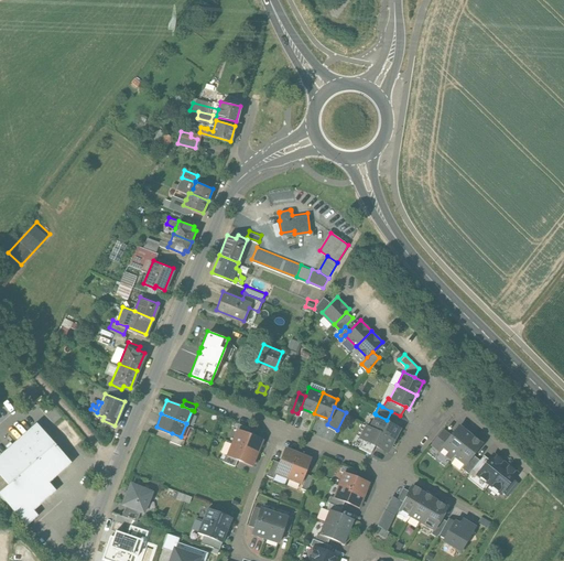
[(387,420),(376,414),(370,425),(393,438),(394,435),(394,434),(396,432),(397,432),(400,427),(387,420)]
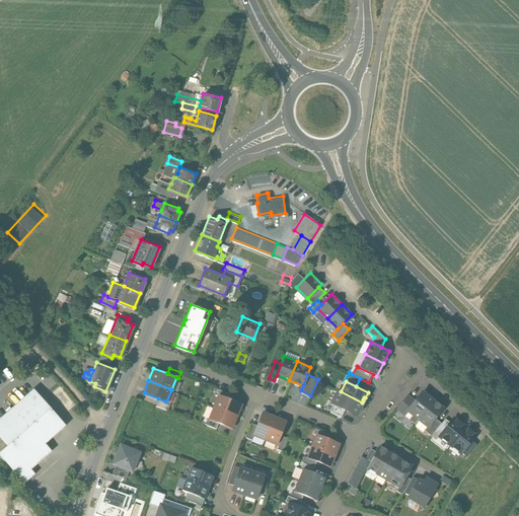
[(230,392),(219,387),(217,393),(219,394),(228,397),(230,392)]
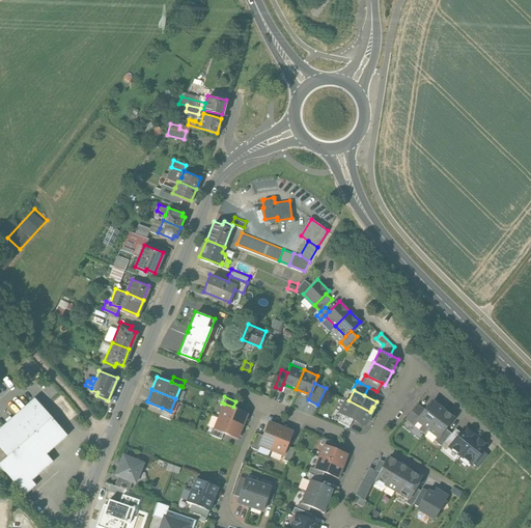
[(46,452),(65,434),(34,397),(12,416),(46,452)]
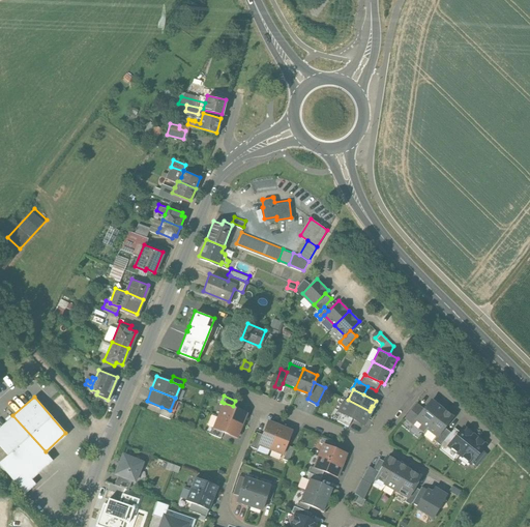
[(348,400),(344,398),(339,409),(342,411),(352,416),(364,422),(370,411),(348,400)]
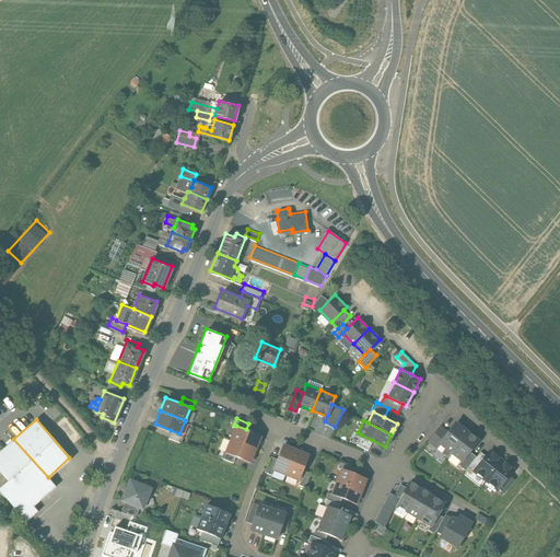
[(447,431),(440,442),(446,447),(443,451),(448,455),(452,451),(467,431),(455,421),(447,431)]
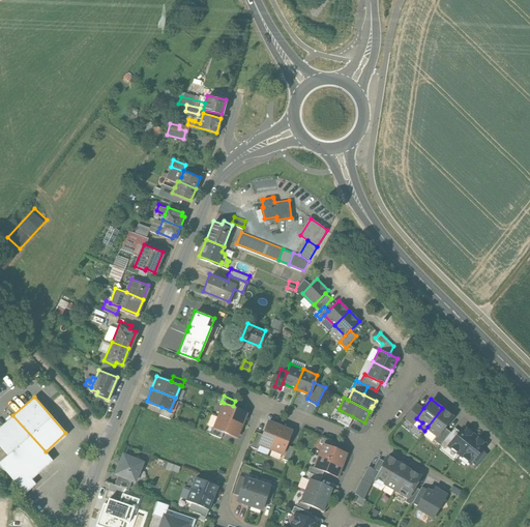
[(416,402),(406,415),(413,421),(416,418),(423,408),(416,402)]
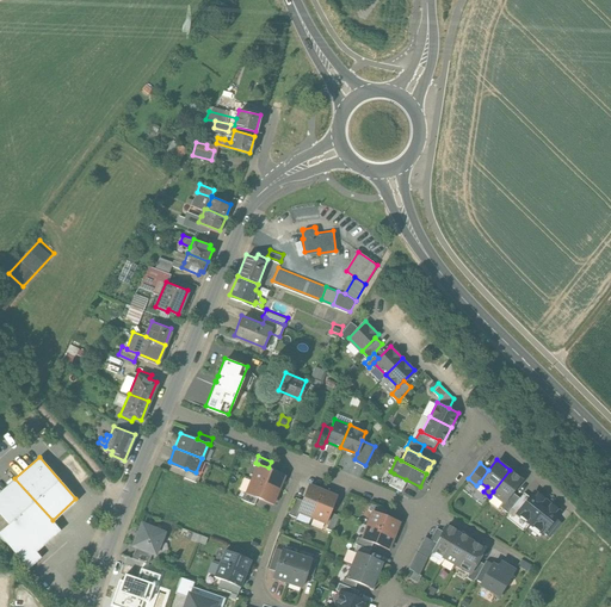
[(269,468),(258,464),(252,477),(278,488),(284,475),(269,468)]
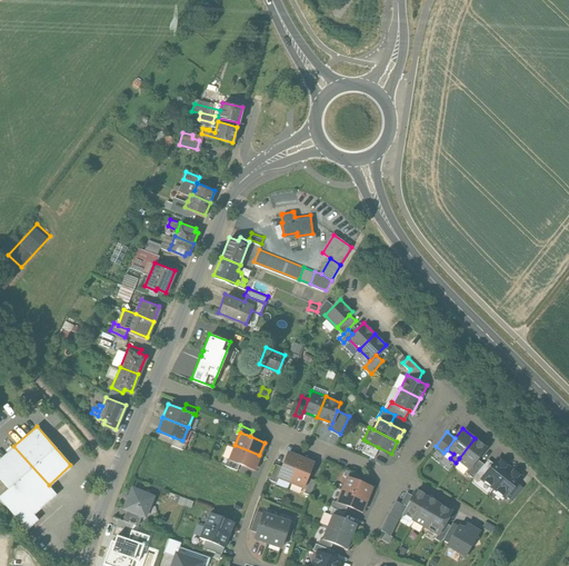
[(182,440),(173,437),(171,444),(183,448),(186,443),(182,440)]
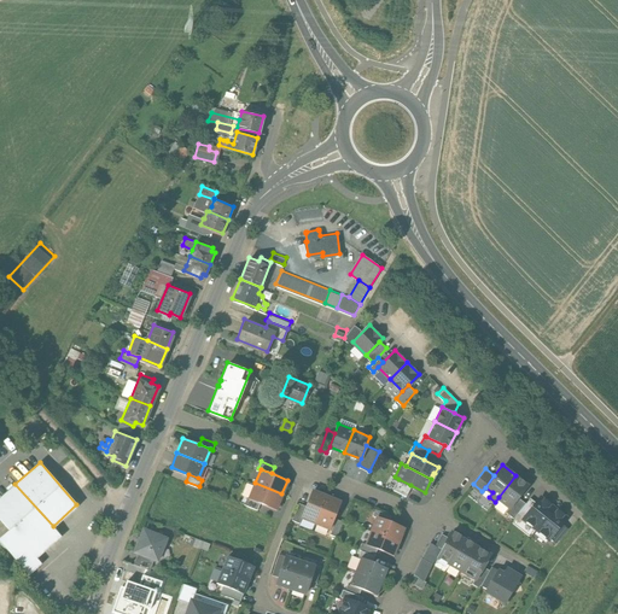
[(516,475),(499,497),(508,506),(509,507),(518,496),(526,484),(516,475)]
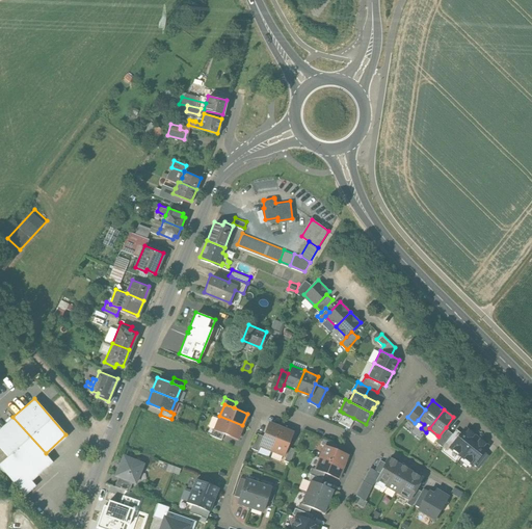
[(353,418),(343,413),(338,421),(349,426),(353,418)]
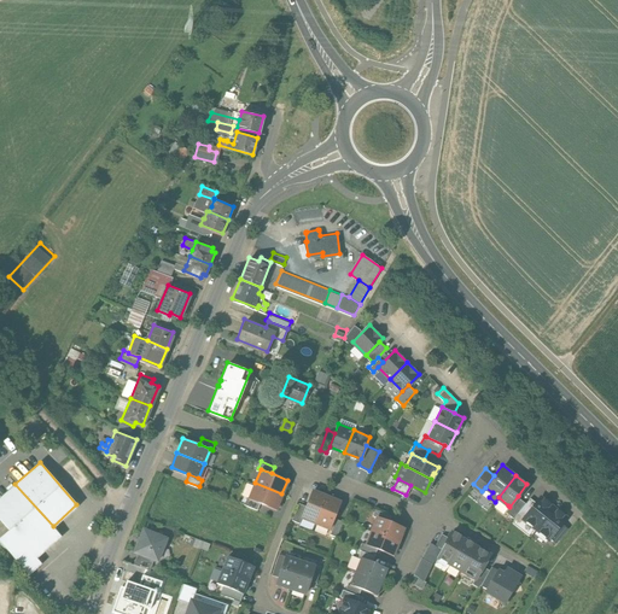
[(281,493),(255,483),(249,497),(260,501),(275,508),(281,493)]
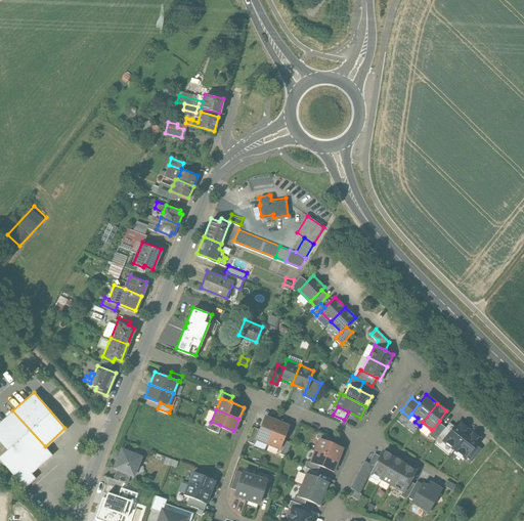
[(0,458),(25,485),(35,477),(31,472),(51,453),(45,446),(12,410),(0,421),(0,458)]
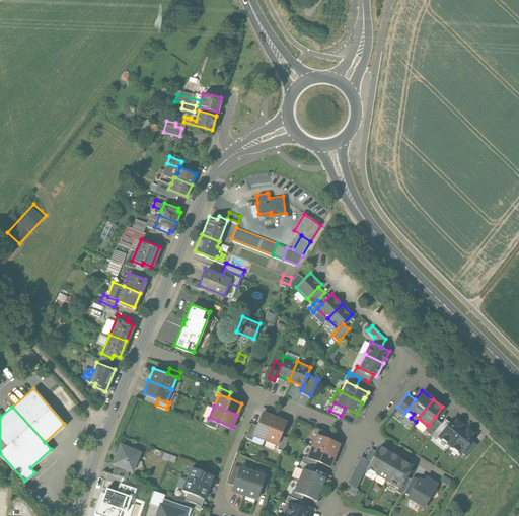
[(256,424),(253,433),(265,438),(274,416),(263,411),(256,424)]
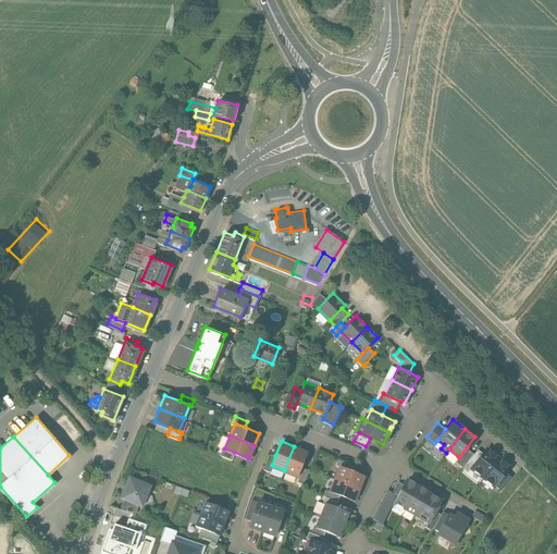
[(294,446),(284,470),(297,476),(307,451),(294,446)]
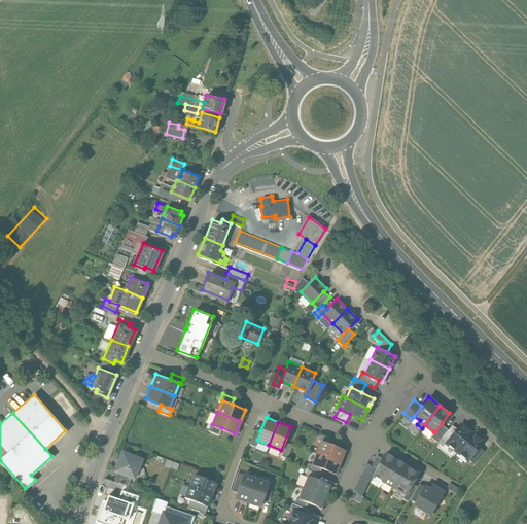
[(447,440),(446,441),(457,450),(471,431),(460,422),(457,427),(447,440)]
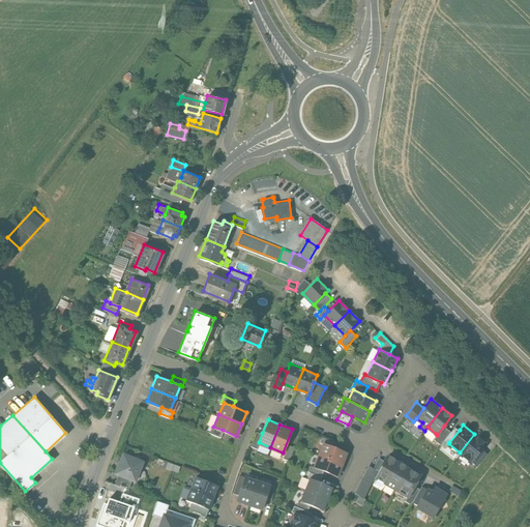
[(213,427),(211,426),(209,432),(221,436),(223,430),(213,427)]
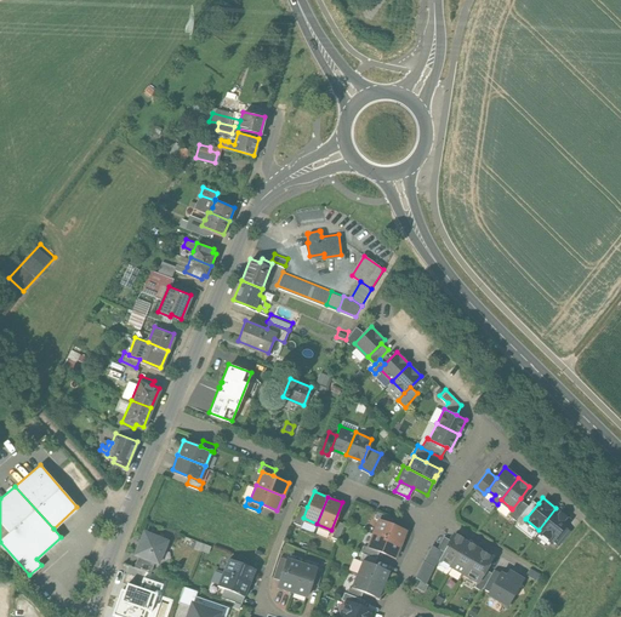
[(520,498),(512,509),(511,508),(508,513),(516,519),(520,514),(528,504),(520,498)]
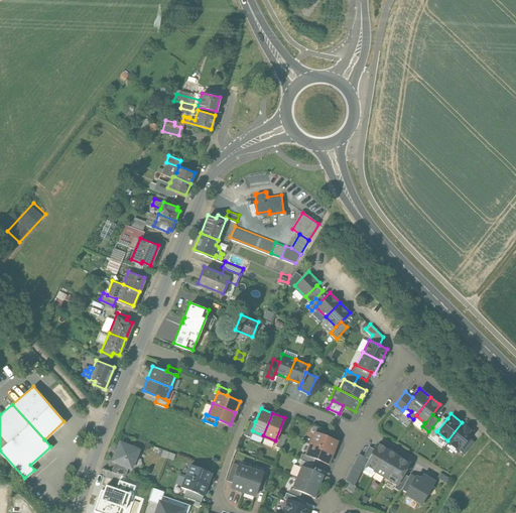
[(438,419),(432,427),(437,430),(447,418),(442,414),(438,419)]
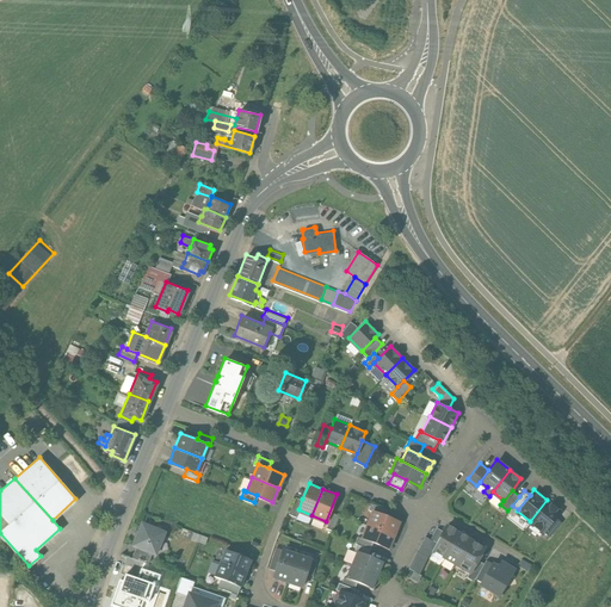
[(302,499),(296,496),(289,512),(296,515),(298,509),(302,499)]
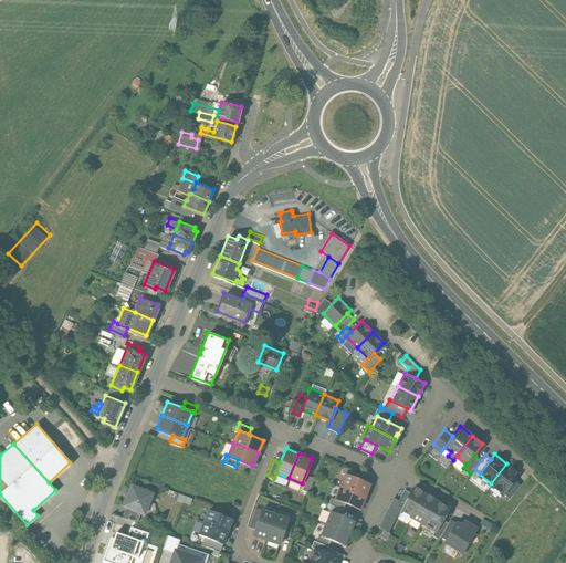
[(506,464),(491,483),(503,493),(504,492),(515,478),(519,473),(506,464)]
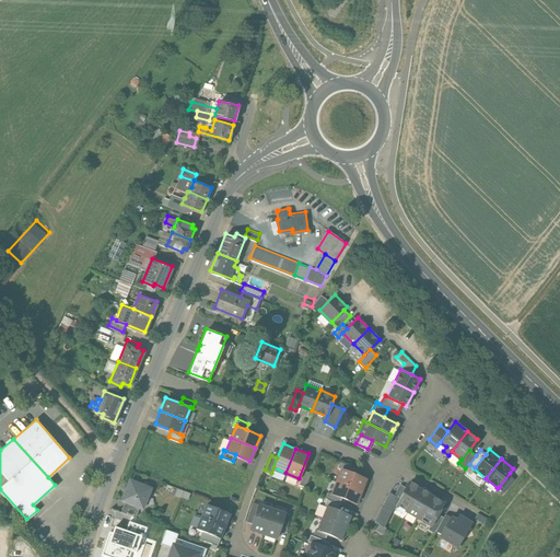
[(354,466),(340,460),(337,466),(341,467),(351,472),(354,466)]
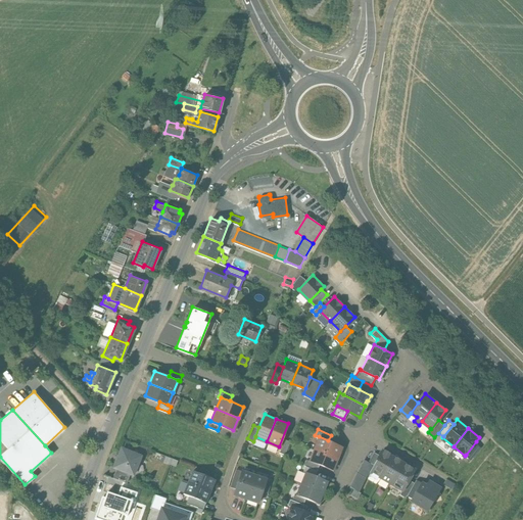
[(328,440),(319,436),(315,447),(337,458),(341,445),(328,440)]
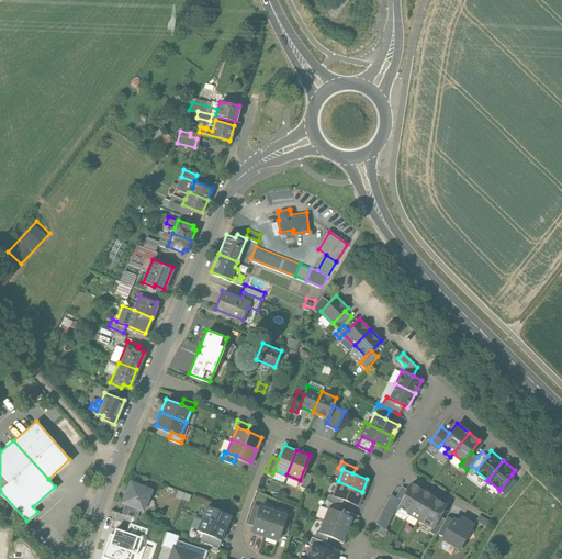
[(305,470),(300,484),(306,487),(312,472),(305,470)]
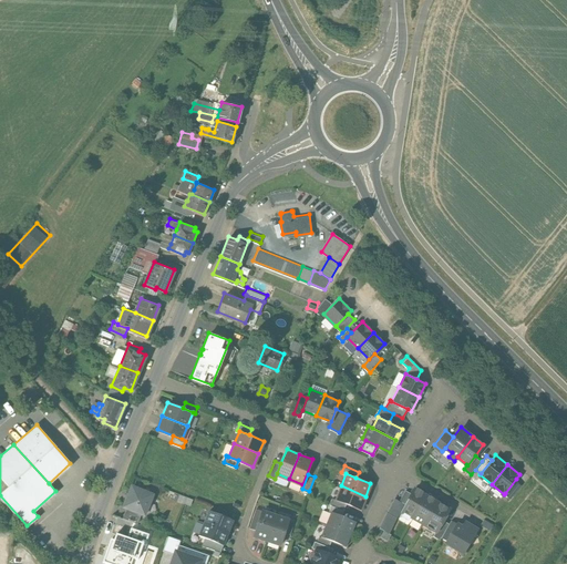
[(516,479),(505,493),(509,498),(521,483),(516,479)]
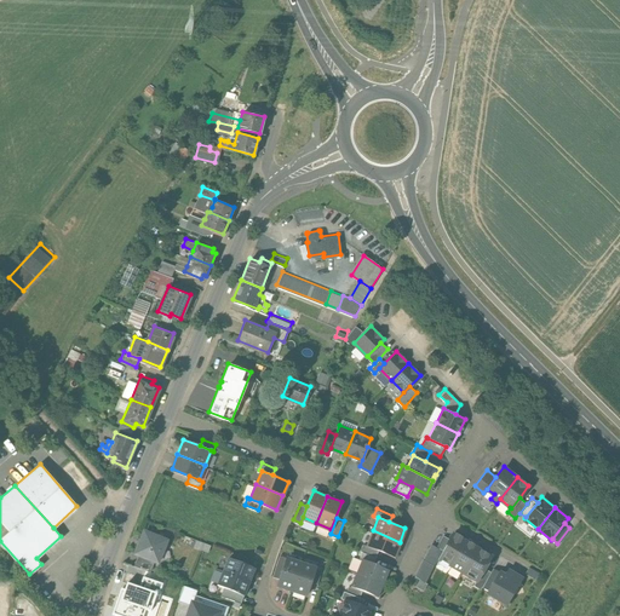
[(166,539),(144,529),(136,552),(138,553),(154,560),(158,562),(166,539)]
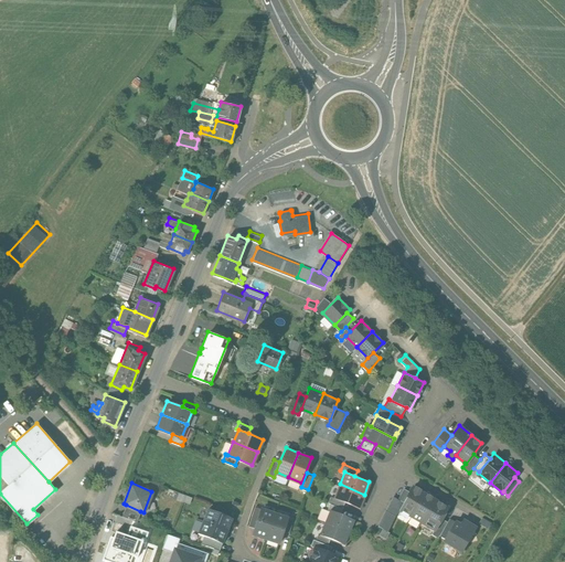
[(364,495),(340,484),(334,497),(344,500),(359,507),(364,495)]
